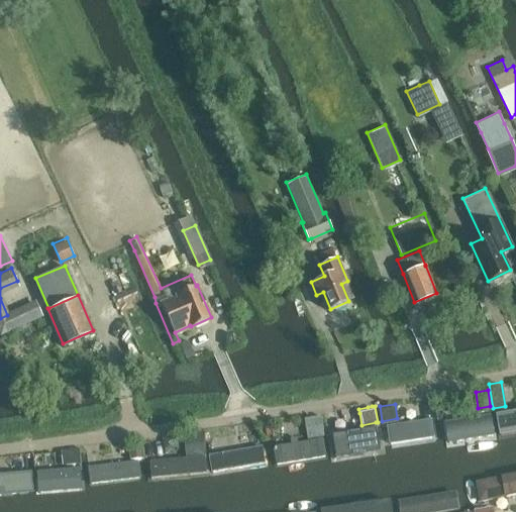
[(515,407),(496,411),(501,436),(515,433),(515,407)]
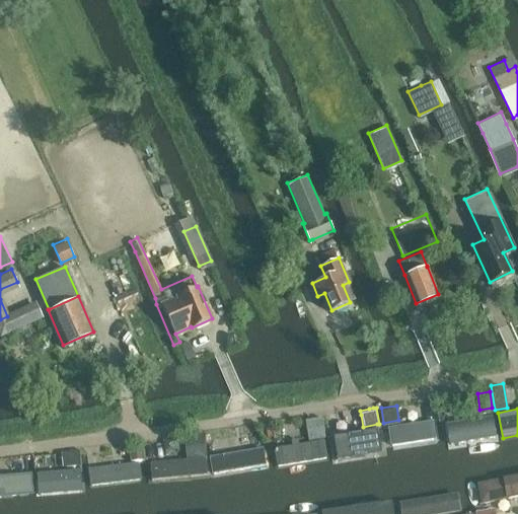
[(304,417),(308,437),(325,434),(321,414),(304,417)]
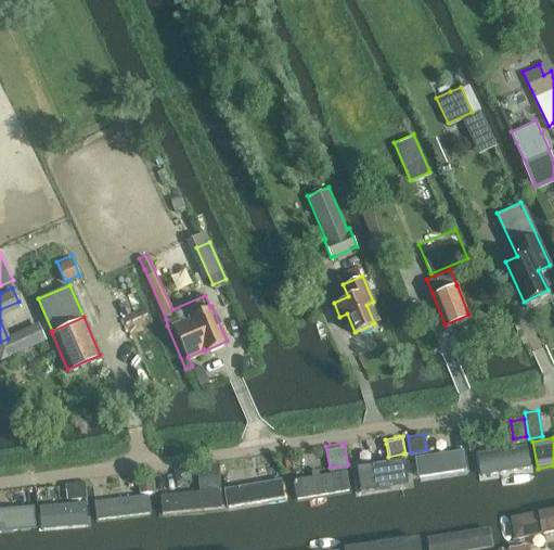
[(527,443),(475,451),(478,476),(531,469),(527,443)]
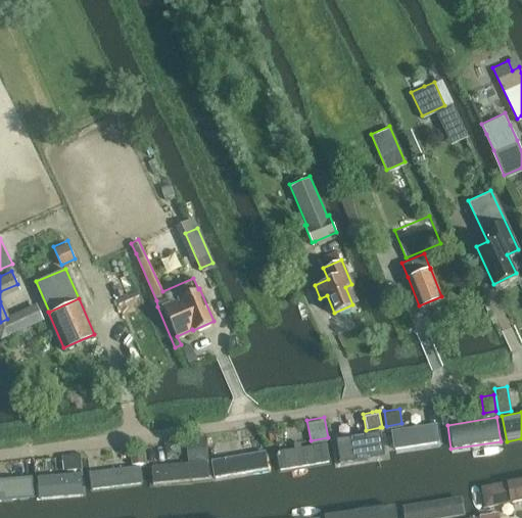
[(435,422),(390,428),(392,449),(438,443),(435,422)]
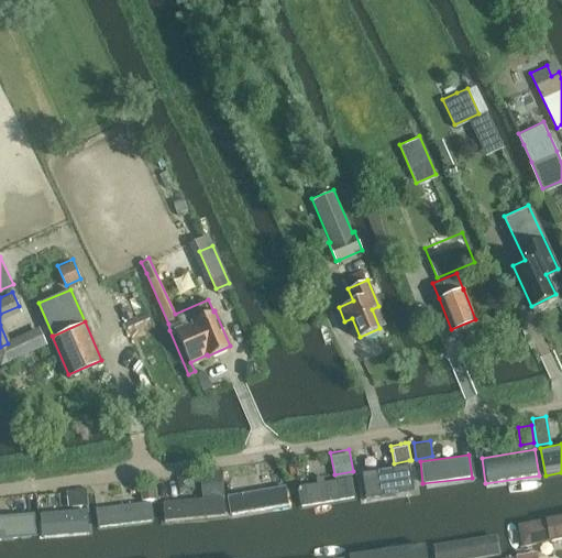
[(410,461),(359,471),(363,492),(415,482),(410,461)]
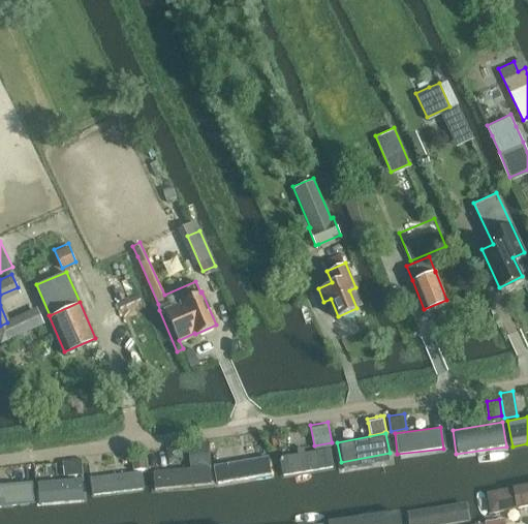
[(209,462),(208,443),(204,443),(203,438),(192,439),(194,463),(209,462)]
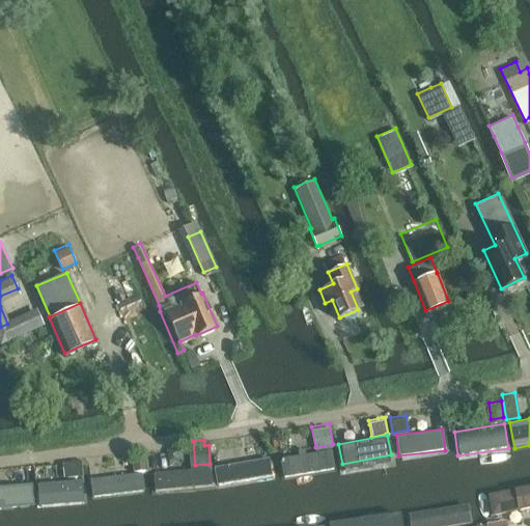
[(211,447),(212,458),(221,457),(220,446),(211,447)]
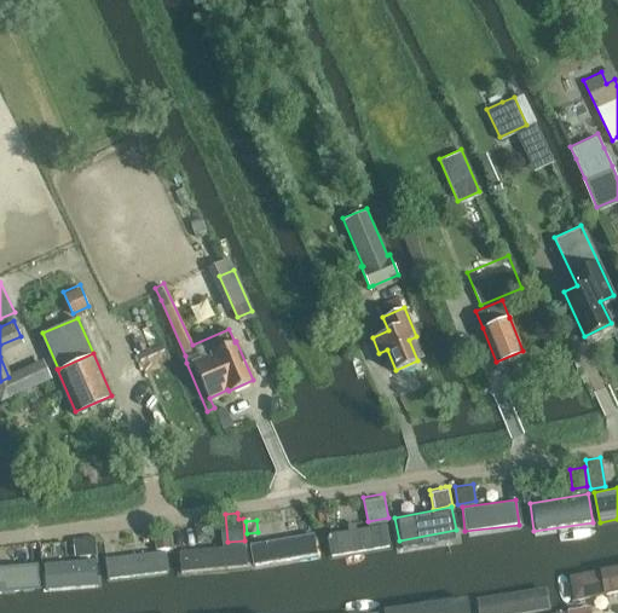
[(386,522),(325,532),(329,556),(390,547),(386,522)]
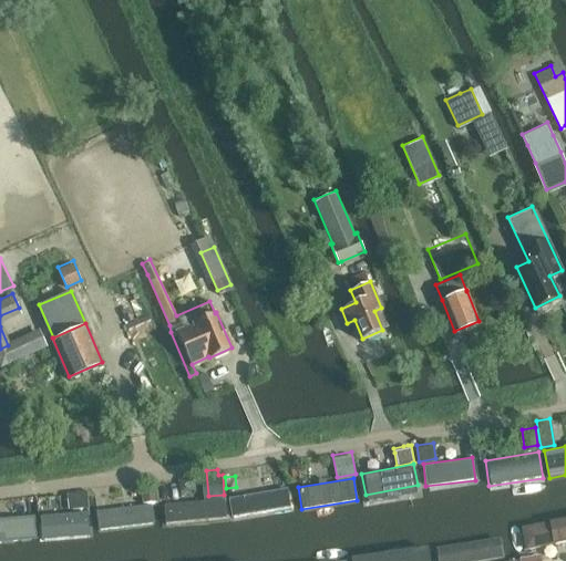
[(288,485),(228,490),(230,512),(290,507),(288,485)]
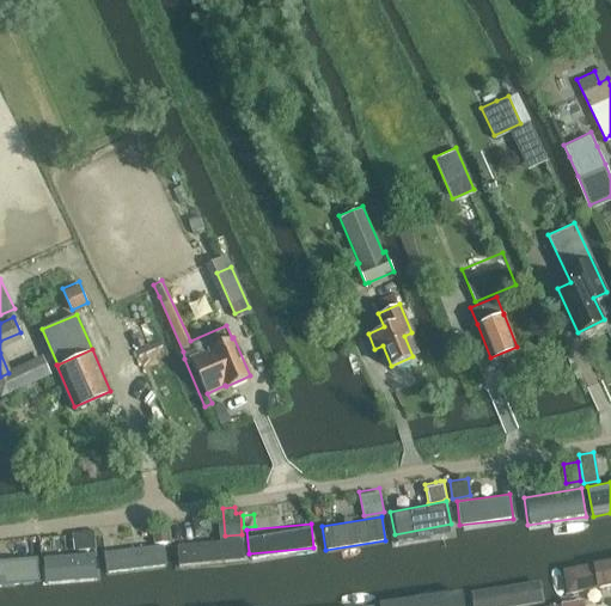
[(153,527),(154,542),(167,540),(166,525),(153,527)]
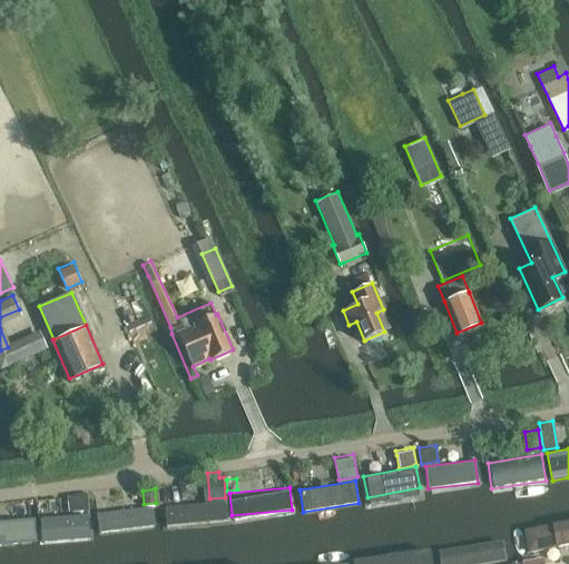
[(88,507),(87,491),(71,493),(72,508),(88,507)]
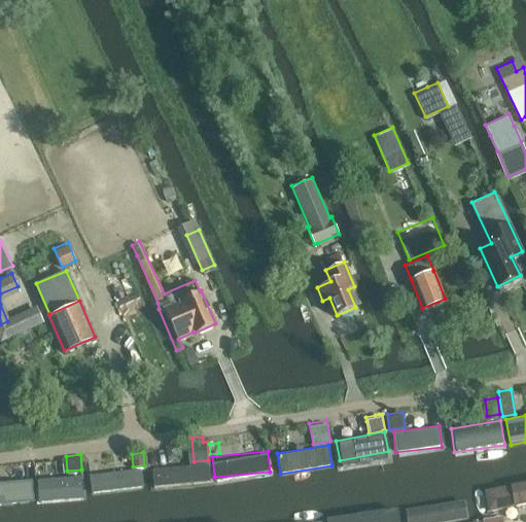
[(89,460),(90,468),(95,468),(94,463),(100,462),(100,459),(89,460)]
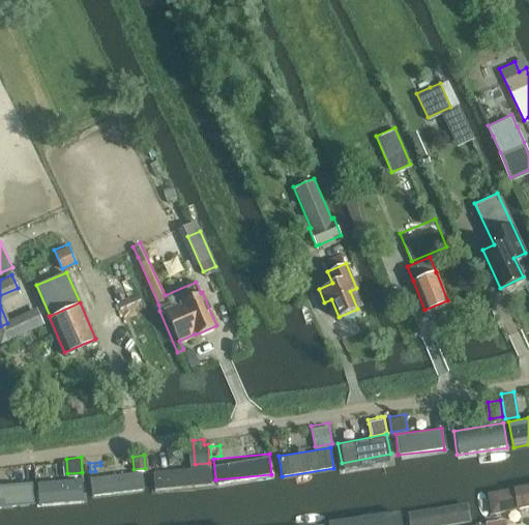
[(206,466),(145,472),(147,492),(208,486),(206,466)]
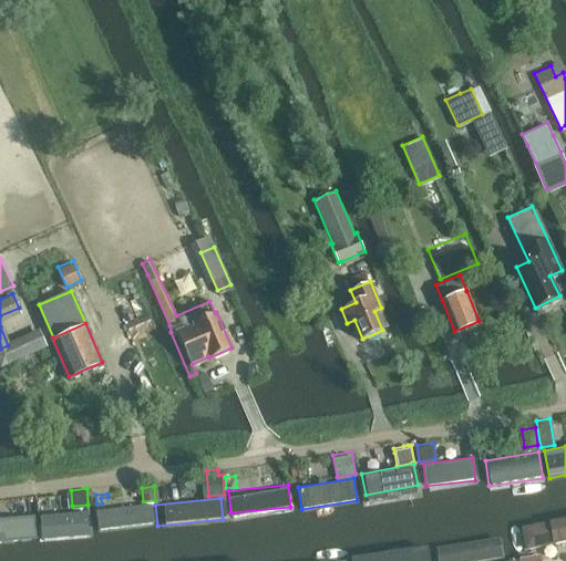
[(150,504),(95,509),(99,531),(152,526),(150,504)]
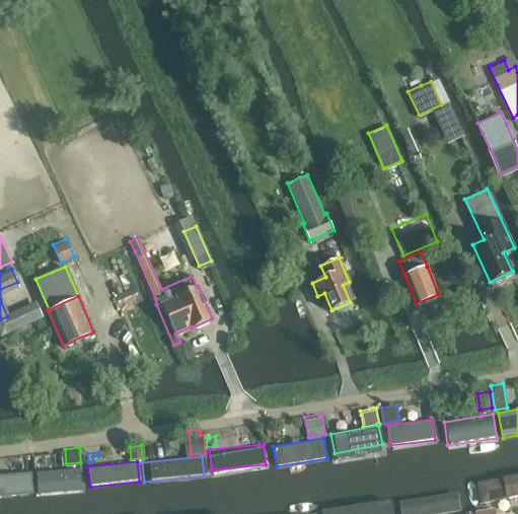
[(82,469),(35,471),(37,494),(83,492),(82,469)]
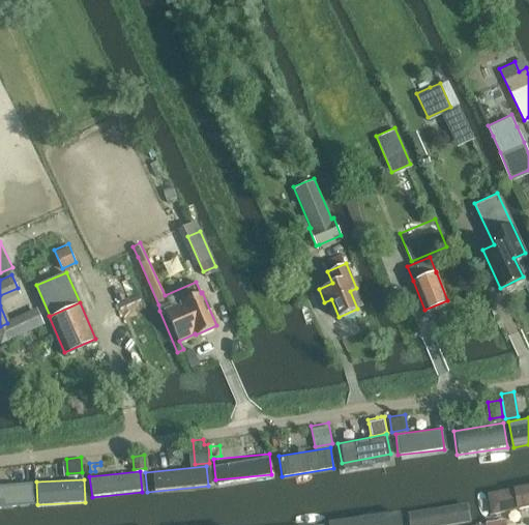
[(30,480),(0,485),(0,506),(33,501),(30,480)]
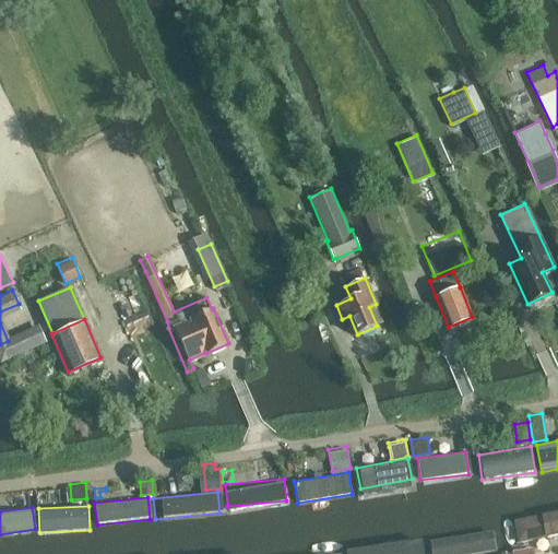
[(557,510),(512,519),(517,543),(557,534),(557,510)]
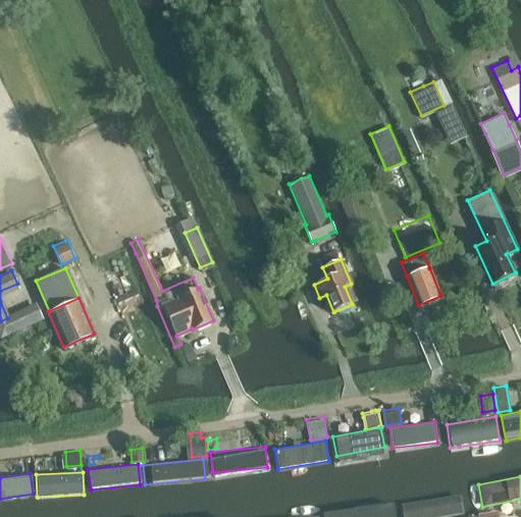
[(458,493),(400,503),(402,516),(437,516),(462,513),(458,493)]
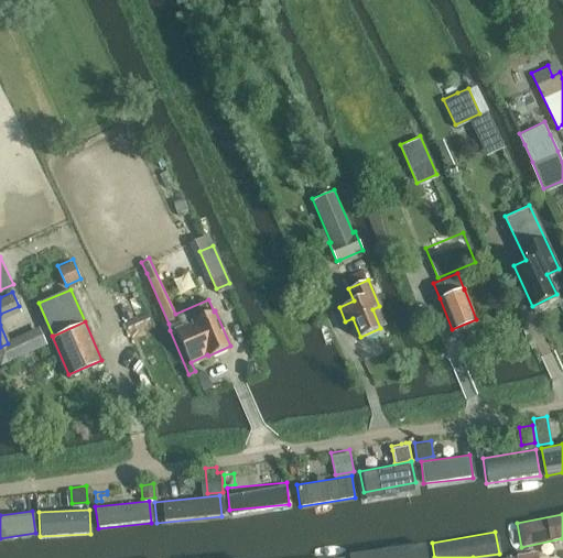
[(428,557),(425,540),(349,551),(349,557),(428,557)]
